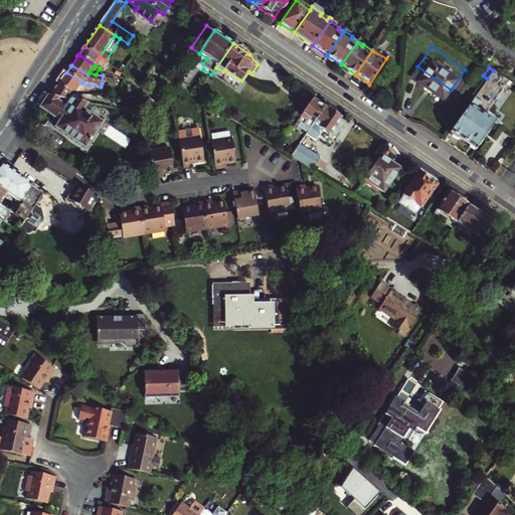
[(487,78),(450,133),(460,140),(462,138),(470,144),(469,146),(475,151),(497,118),(488,112),(509,80),(493,70),(487,78)]
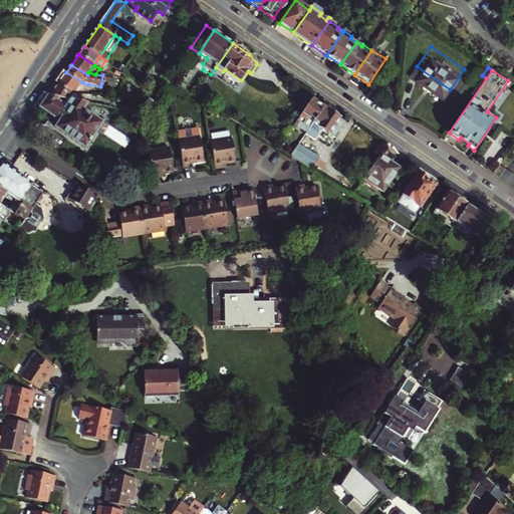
[(73,94),(75,91),(82,82),(66,72),(58,85),(73,94)]
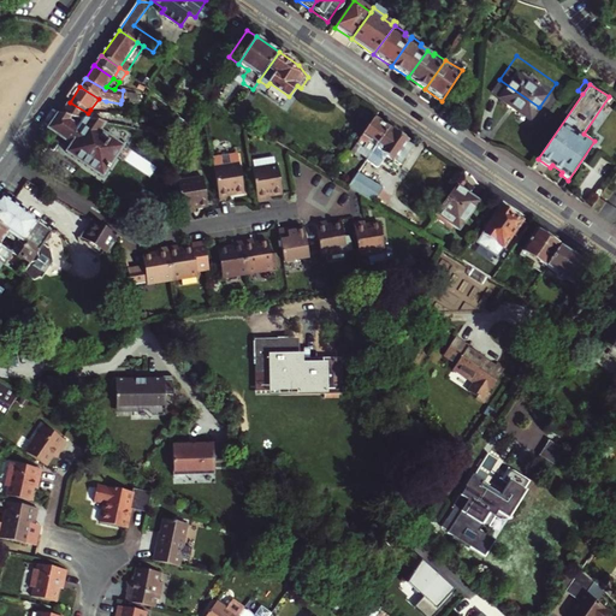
[(123,90),(122,100),(134,102),(135,98),(138,99),(138,94),(123,90)]
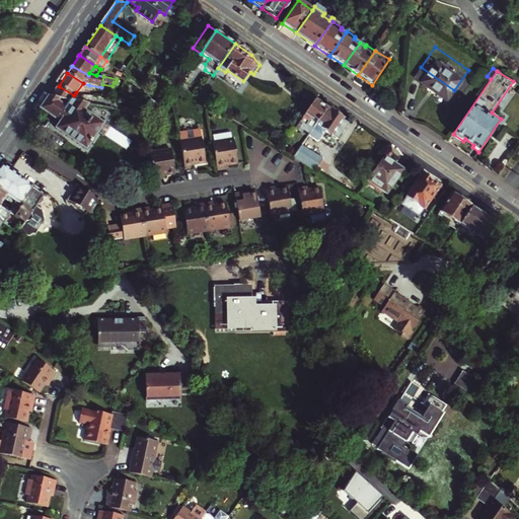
[(84,93),(89,85),(83,83),(76,92),(82,96),(84,93)]
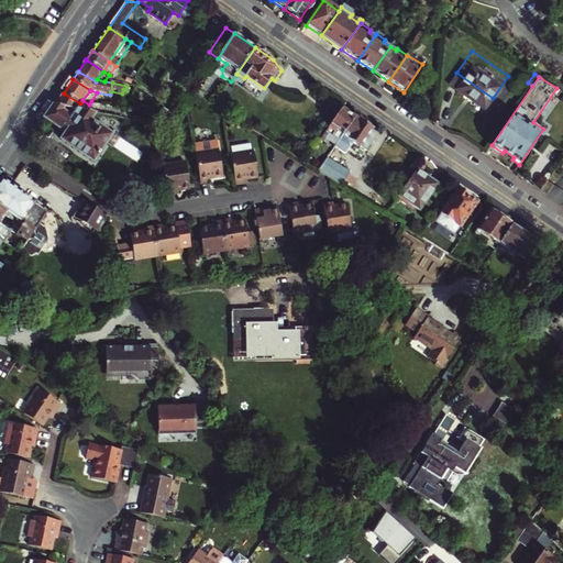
[(97,92),(91,101),(112,105),(113,96),(110,95),(97,92)]
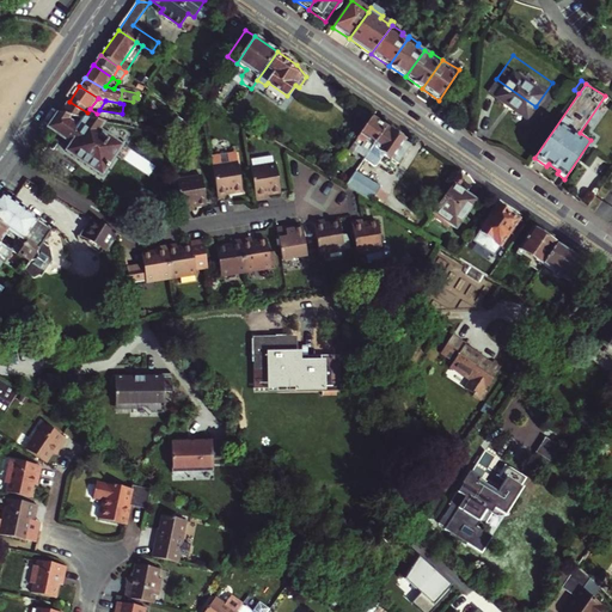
[(69,102),(61,114),(84,118),(87,112),(69,102)]
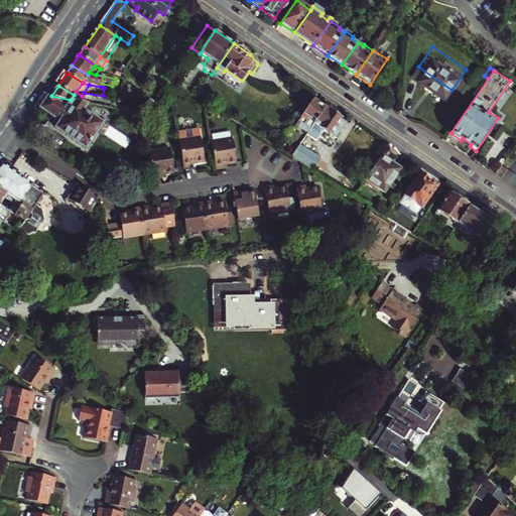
[(86,151),(103,126),(83,112),(89,104),(71,100),(51,96),(41,111),(60,124),(55,131),(86,151)]
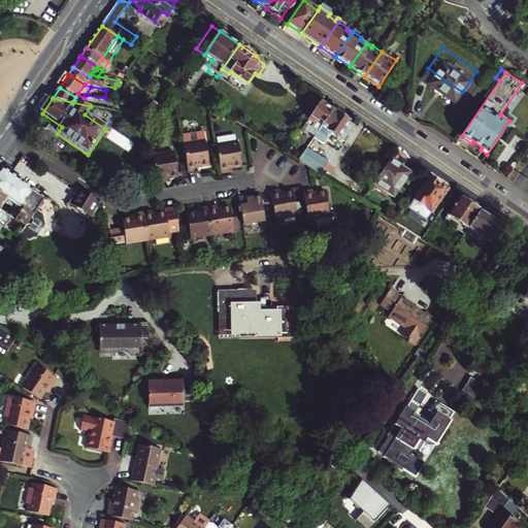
[(162,101),(155,109),(163,112),(169,106),(162,101)]
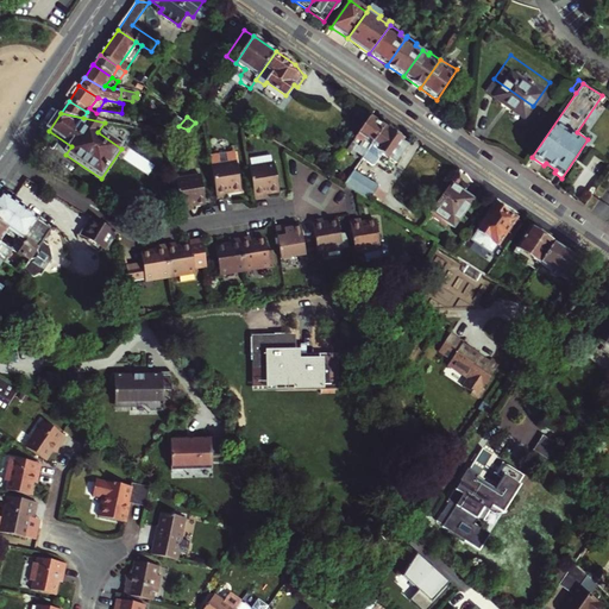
[(356,144),(365,151),(383,126),(370,117),(346,149),(351,152),(352,149),(356,144)]
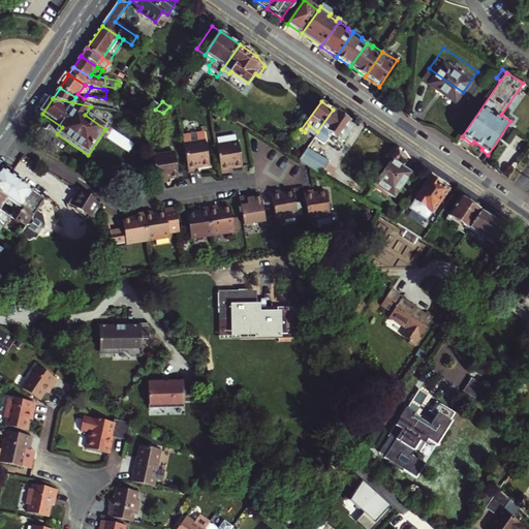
[(163,113),(155,110),(152,114),(158,118),(163,113)]
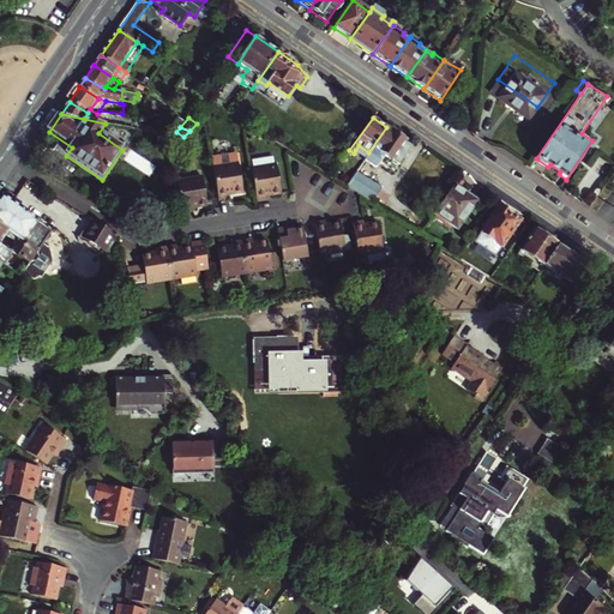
[(386,127),(368,152),(365,157),(377,164),(379,164),(387,152),(401,162),(413,145),(386,127)]
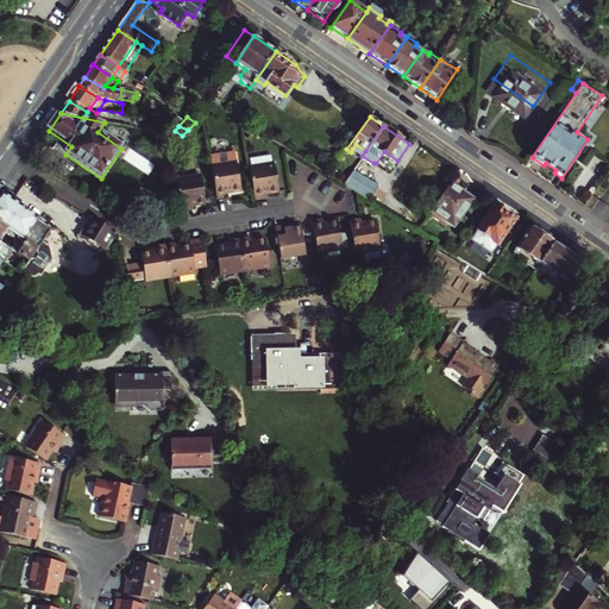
[(356,144),(352,149),(362,156),(365,151),(356,144)]
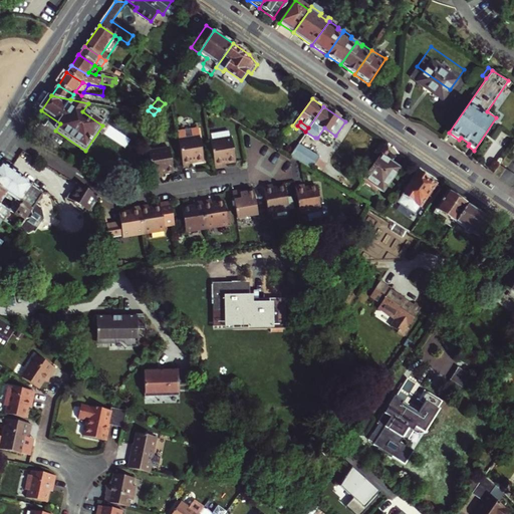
[(199,129),(177,132),(183,168),(192,166),(192,163),(203,161),(199,129)]
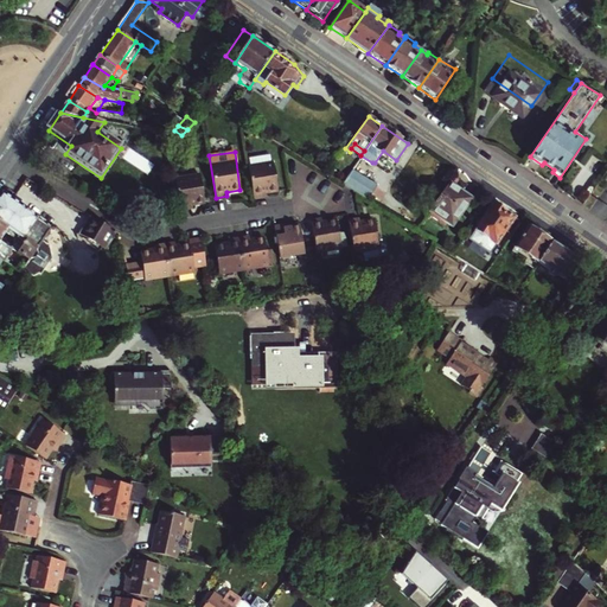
[(248,158),(249,167),(274,164),(272,154),(248,158)]
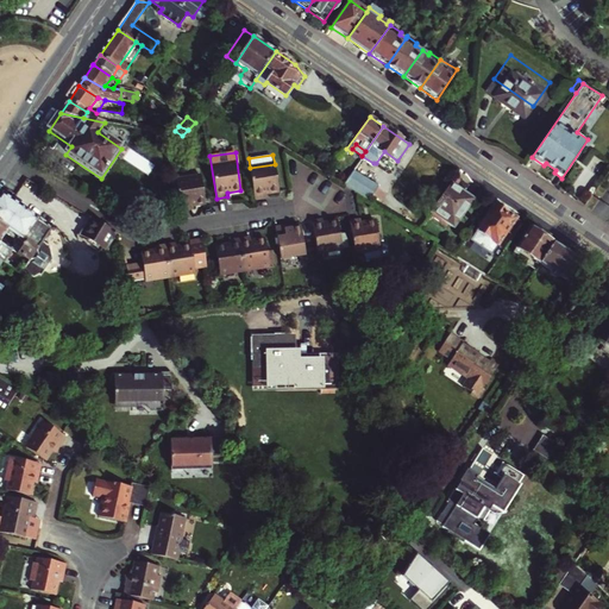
[(250,168),(256,200),(265,199),(265,194),(280,192),(276,164),(275,164),(250,168)]
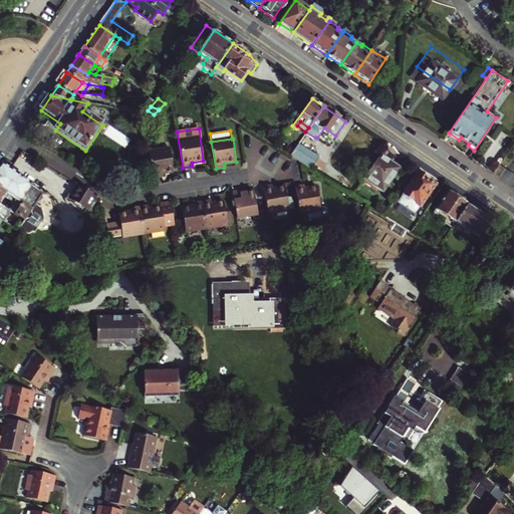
[(318,156),(298,142),(289,155),(310,168),(318,156)]
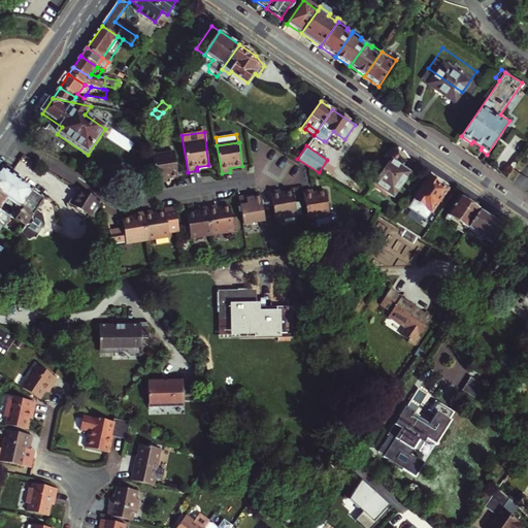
[(153,155),(158,183),(167,180),(166,176),(178,175),(175,152),(153,155)]
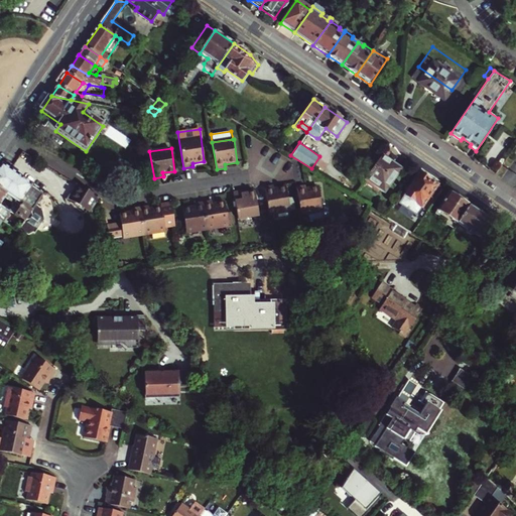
[(399,167),(382,155),(368,175),(386,187),(399,167)]
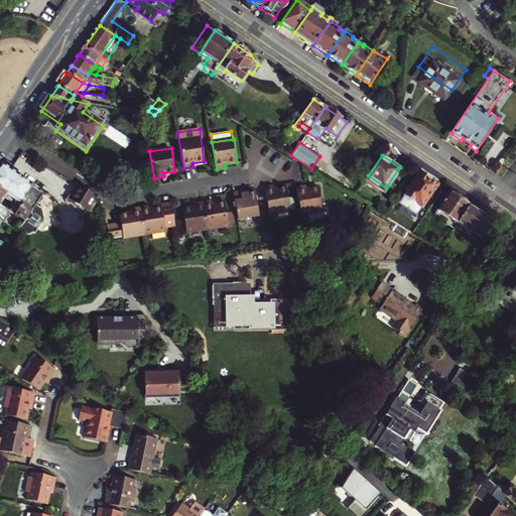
[(34,186),(3,166),(0,170),(0,187),(18,201),(16,204),(22,208),(17,215),(27,222),(21,231),(31,235),(35,232),(36,233),(45,221),(42,209),(37,205),(44,195),(33,187),(34,186)]
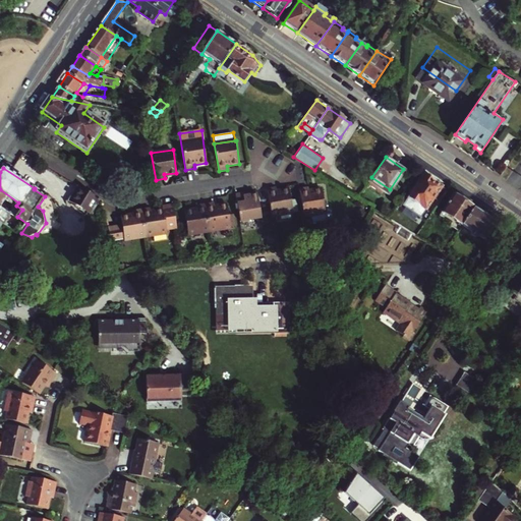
[(442,193),(446,188),(423,173),(402,205),(402,210),(405,212),(409,209),(412,211),(411,215),(414,217),(417,215),(419,216),(431,196),(438,200),(442,193)]
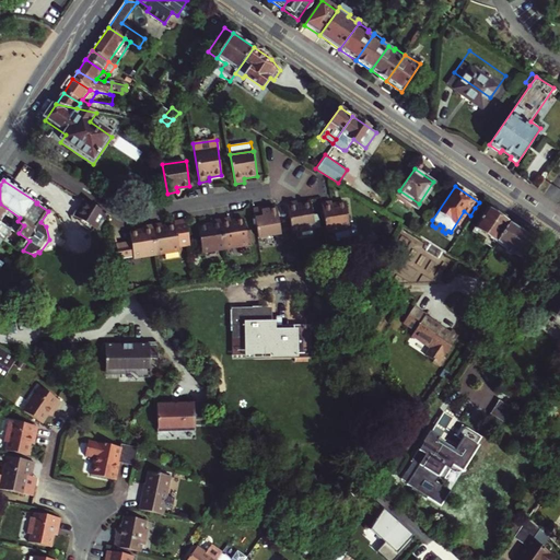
[(85,200),(74,217),(96,231),(107,214),(85,200)]
